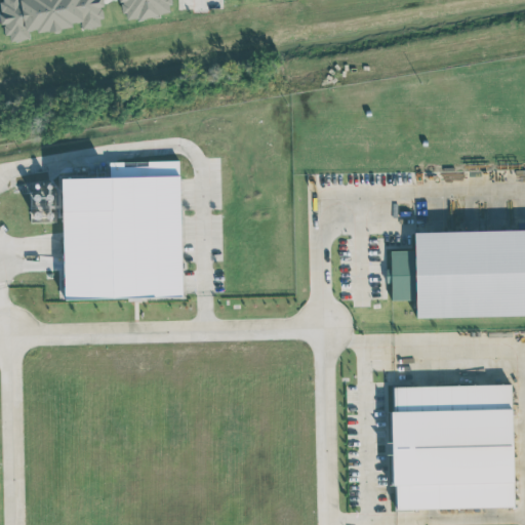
[(105,4),(103,0),(3,0),(0,1),(0,10),(2,24),(3,25),(11,41),(30,37),(29,34),(65,28),(79,21),(83,29),(104,18),(102,6),(105,4)]
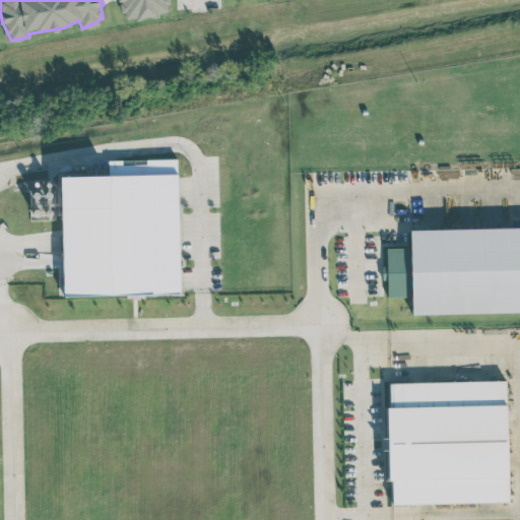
[(137,18),(156,14),(156,13),(168,11),(167,4),(170,3),(169,0),(117,0),(118,1),(121,1),(121,2),(119,3),(121,12),(125,11),(126,18),(137,16),(137,18)]
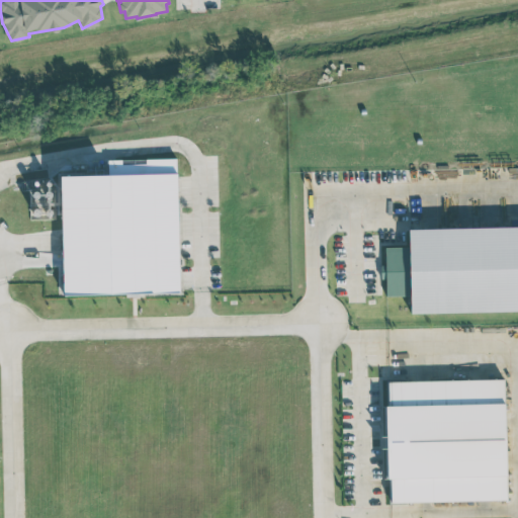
[(64,295),(124,293),(125,296),(140,296),(139,293),(179,292),(177,172),(176,172),(175,158),(107,160),(108,175),(61,176),(64,295)]
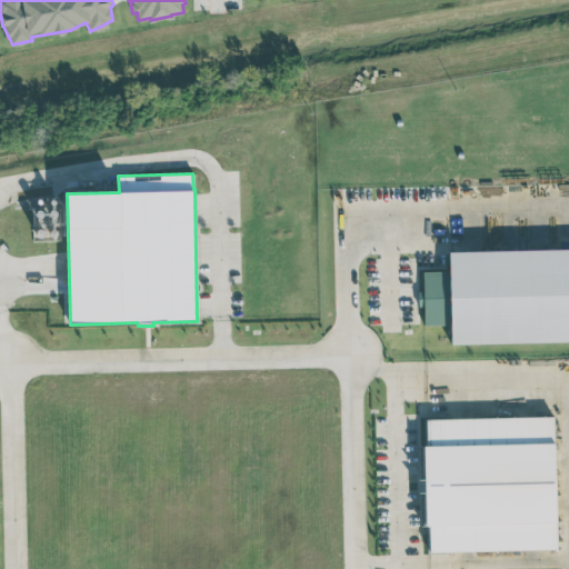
[(33,240),(58,239),(57,225),(67,225),(67,220),(59,220),(58,197),(43,198),(43,205),(32,206),(33,240)]
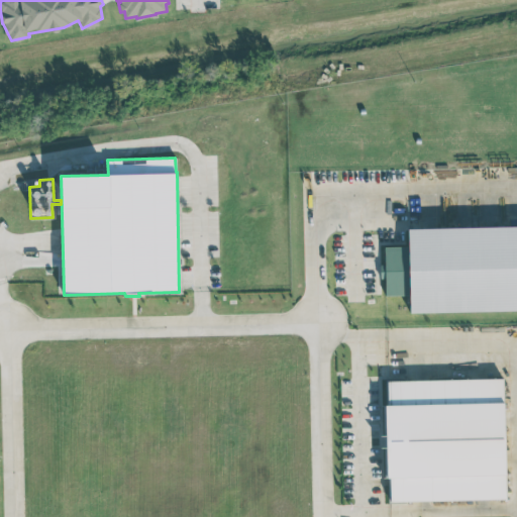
[(516,225),(408,228),(408,246),(385,246),(385,295),(409,295),(410,312),(516,309),(516,225)]
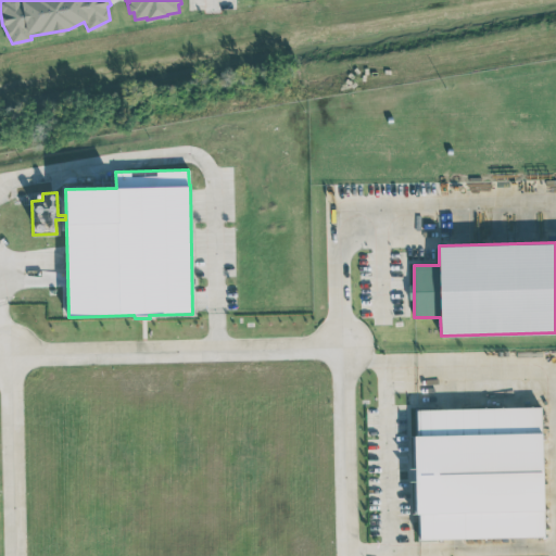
[(543,536),(541,406),(415,408),(417,539),(543,536)]
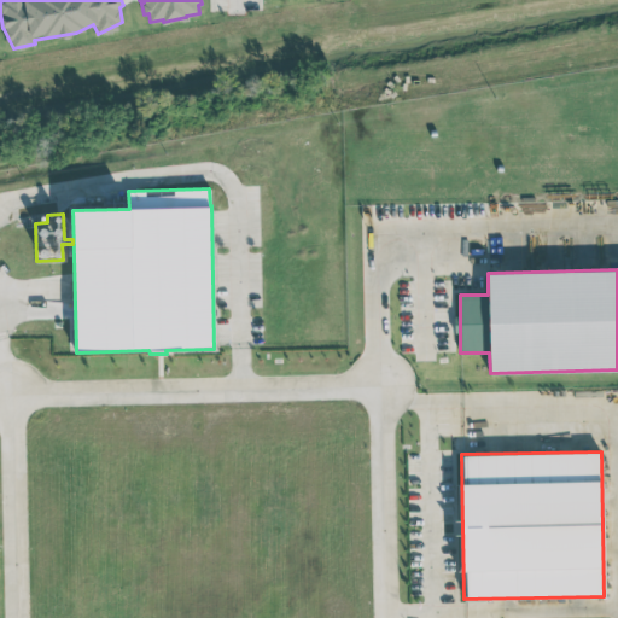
All buildings are outlined.
